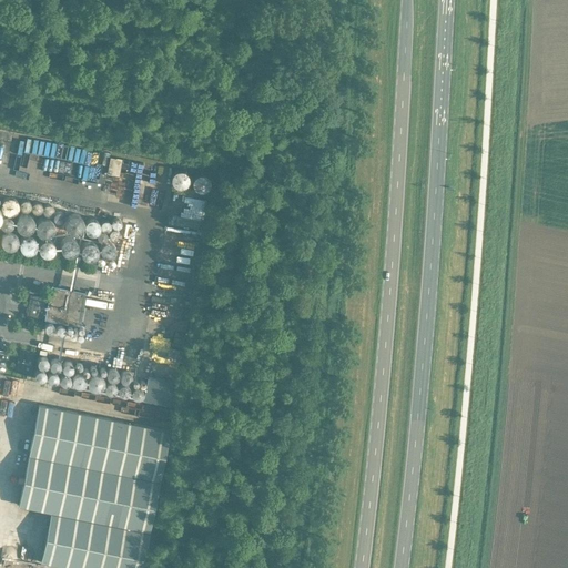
[(171,181),(178,172),(166,164),(160,173),(171,181)]
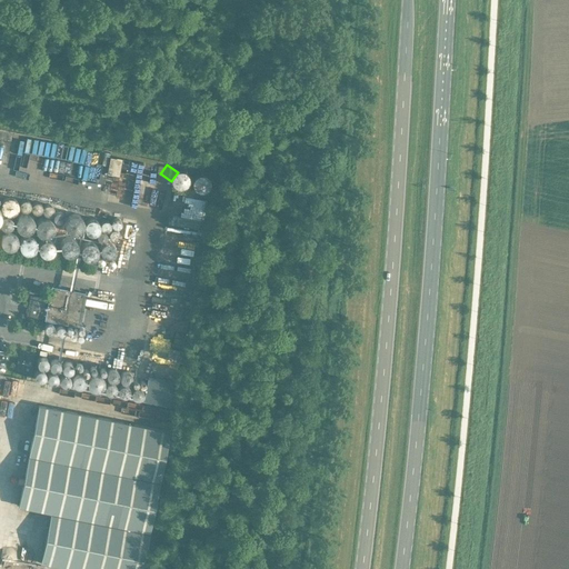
[(53,206),(63,218),(71,211),(60,200),(53,206)]
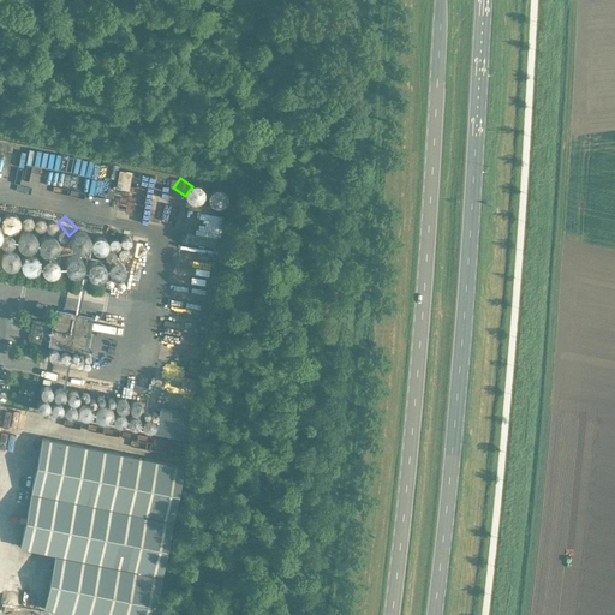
[(166,258),(204,258),(204,242),(166,242),(166,258)]
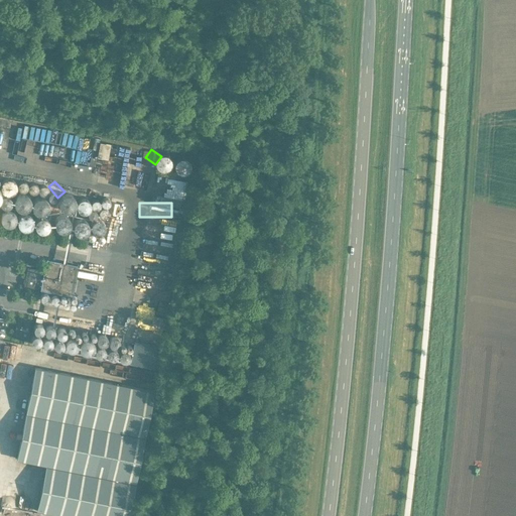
[(25,204),(22,216),(34,218),(37,206),(25,204)]
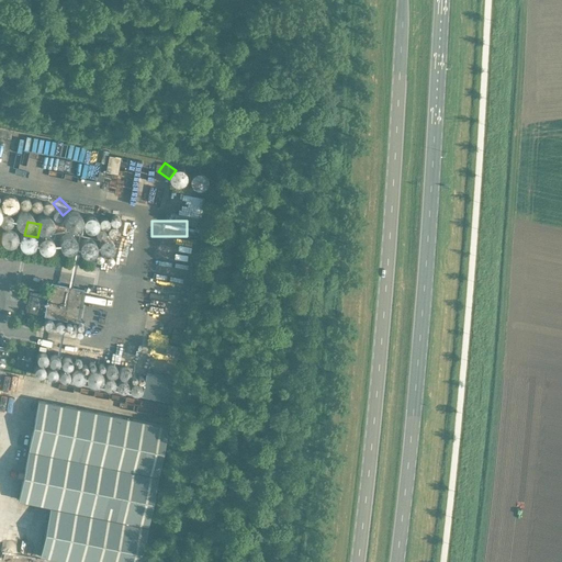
[(127,238),(125,255),(132,256),(134,239),(127,238)]
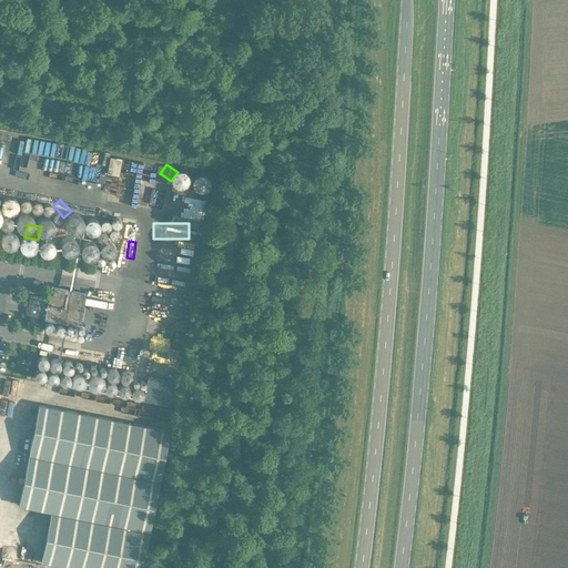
[(110,269),(123,270),(125,251),(119,251),(119,254),(112,254),(110,269)]
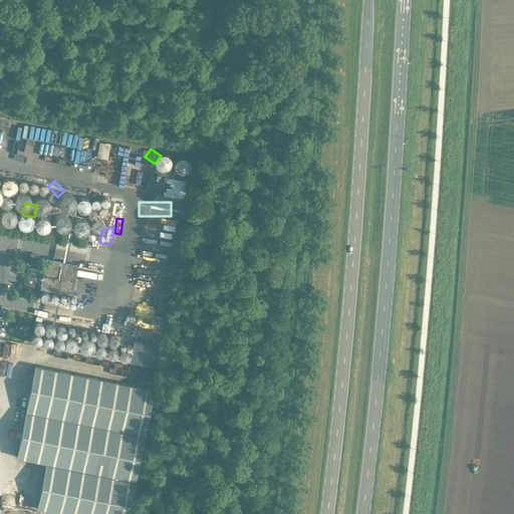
[(76,264),(45,258),(39,289),(70,295),(76,264)]
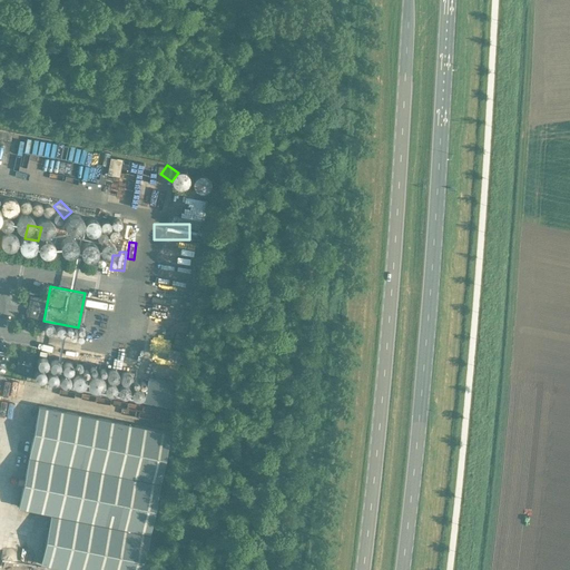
[(28,306),(26,306),(23,315),(26,316),(23,326),(40,330),(46,298),(30,296),(28,306)]
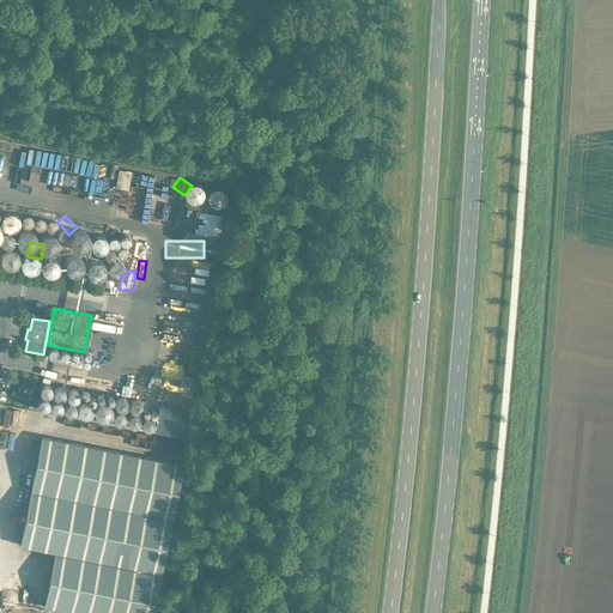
[(20,378),(16,400),(32,404),(37,381),(20,378)]
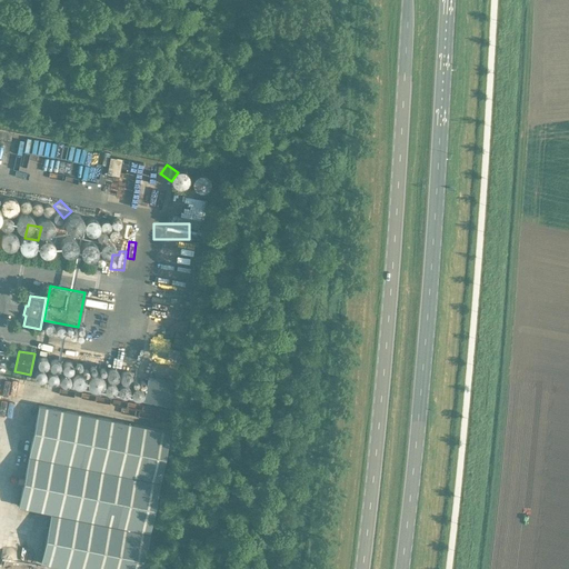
[(148,375),(142,401),(175,407),(179,380),(148,375)]
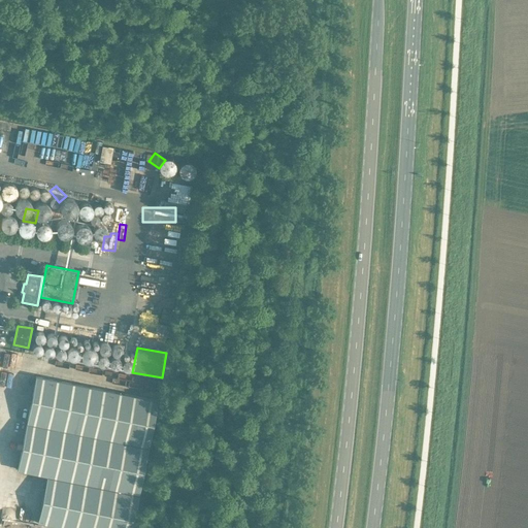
[(46,475),(138,494),(157,401),(35,376),(17,469),(46,475)]
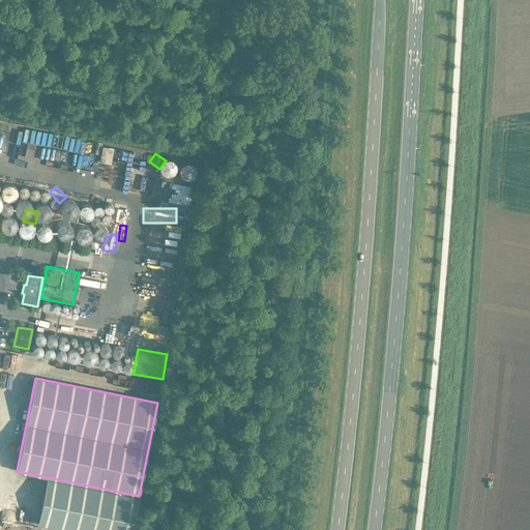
[(0,428),(12,430),(17,401),(3,399),(2,405),(0,405),(0,428)]
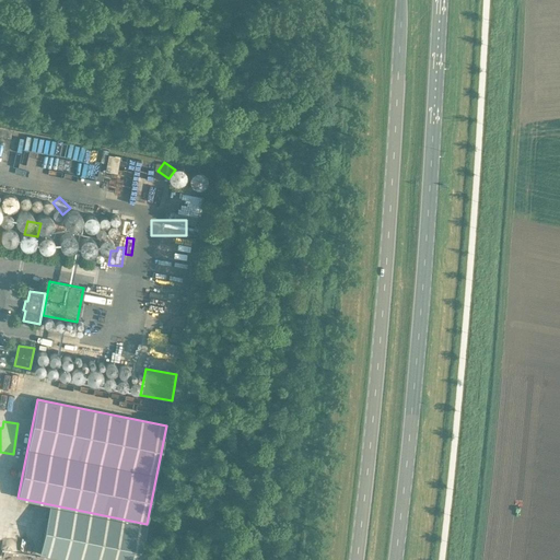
[(139,559),(147,524),(49,504),(39,555),(66,559),(139,559)]
